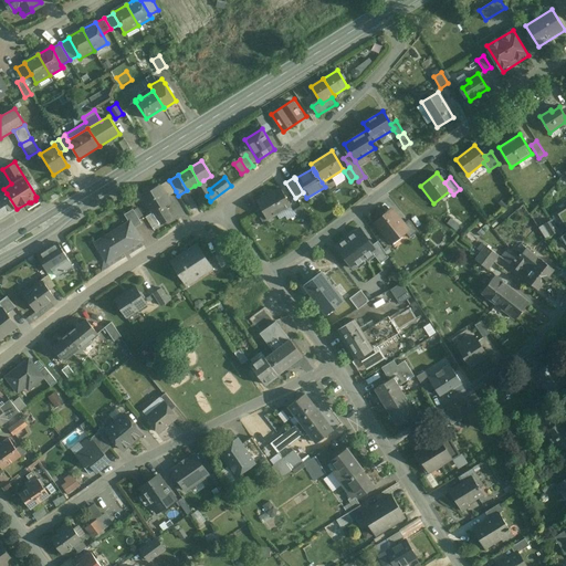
[(169,180),(160,186),(167,197),(176,191),(169,180)]
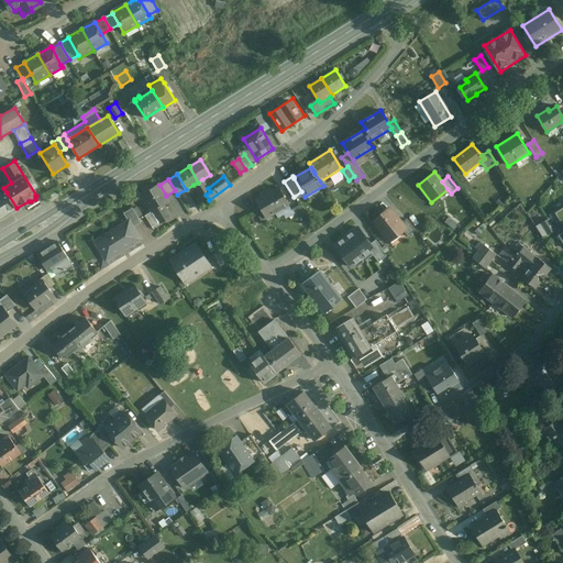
[(208,188),(202,179),(198,183),(206,195),(210,191),(208,188)]
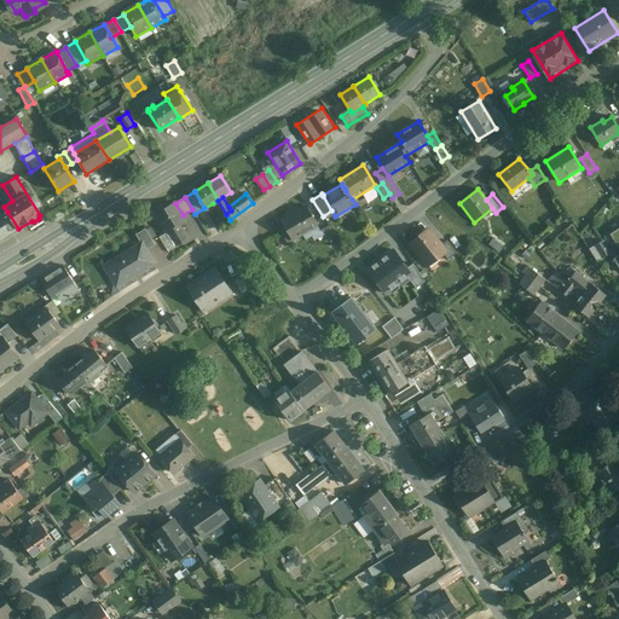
[(226,214),(218,201),(213,203),(217,208),(221,217),(226,214)]
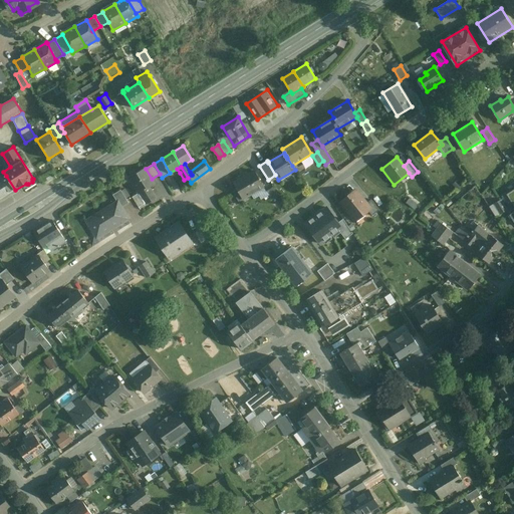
[(146,169),(130,178),(140,193),(141,193),(147,204),(156,198),(150,187),(155,184),(152,179),(146,169)]
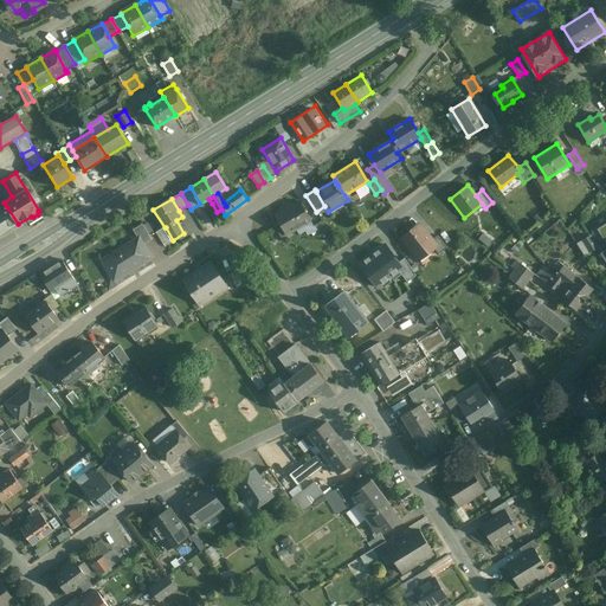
[(300,202),(276,217),(279,224),(287,234),(310,220),(300,202)]
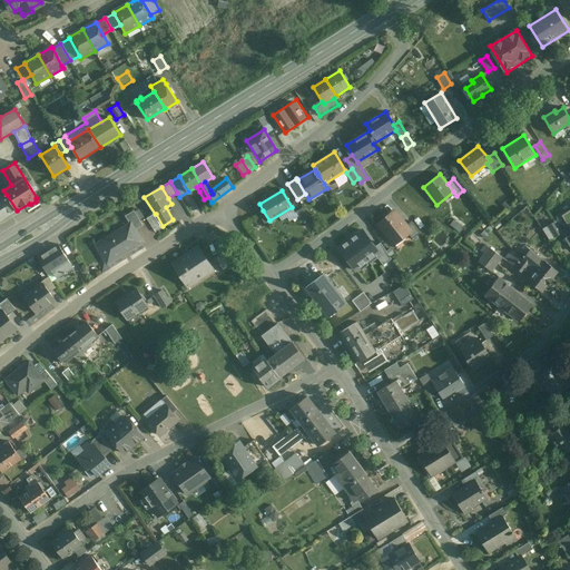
[(199,192),(195,194),(199,203),(204,199),(199,192)]
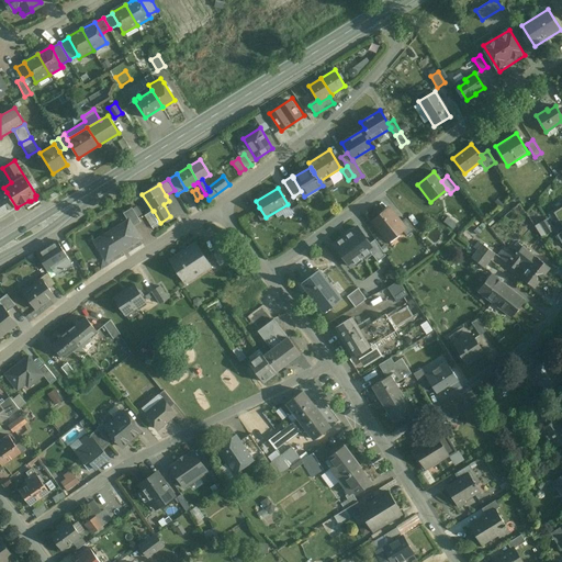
[(7,192),(2,195),(0,192),(0,217),(17,208),(7,192)]
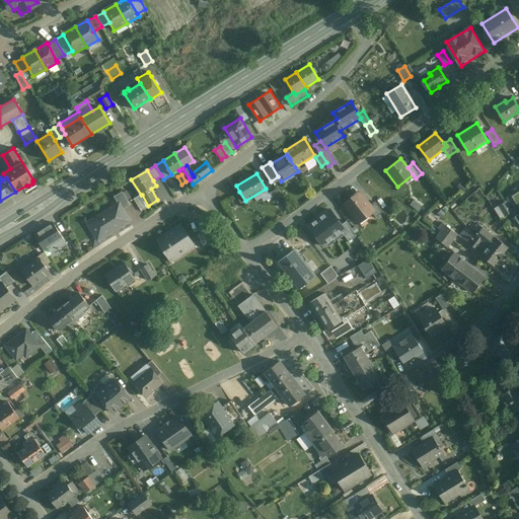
[(181,184),(178,186),(182,193),(193,184),(190,179),(186,181),(181,184)]
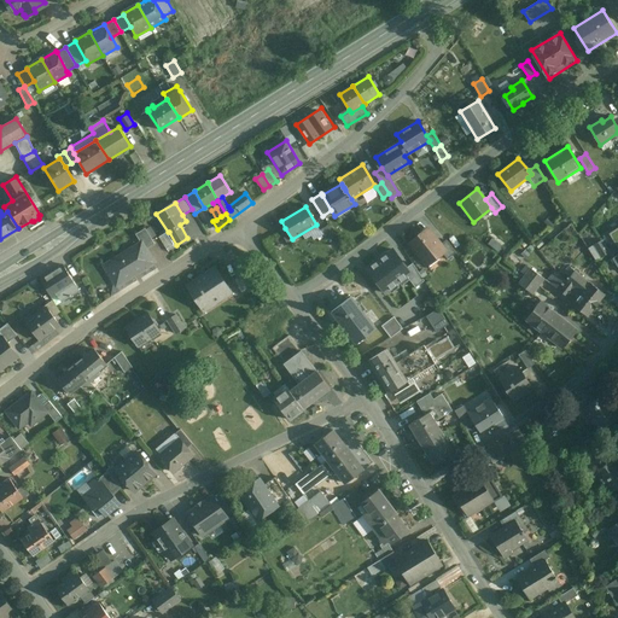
[(328,226),(320,231),(327,242),(334,237),(328,226)]
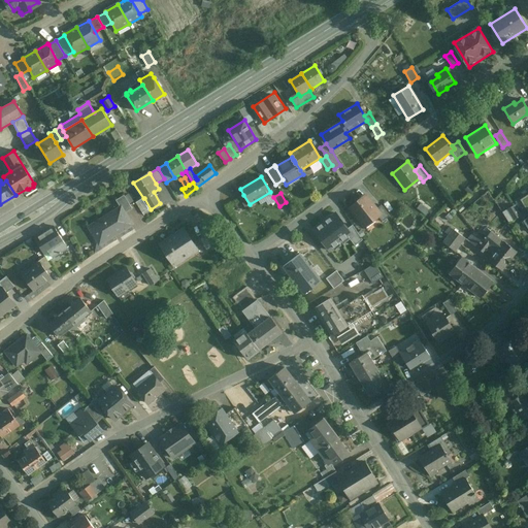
[(132,208),(124,195),(116,200),(122,210),(123,210),(125,213),(132,208)]
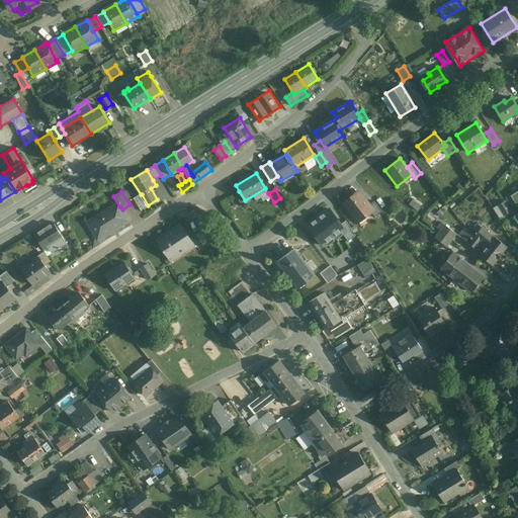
[(239,191),(235,194),(240,203),(245,200),(239,191)]
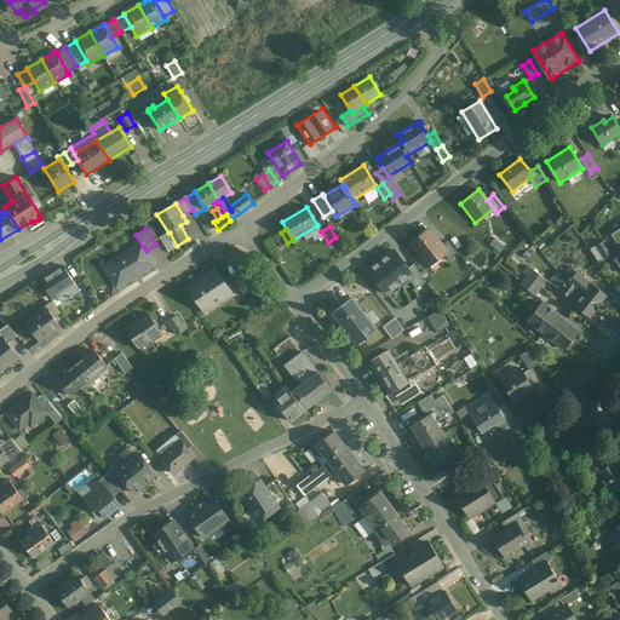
[(442,245),(429,229),(411,244),(429,268),(445,256),(448,253),(442,245)]
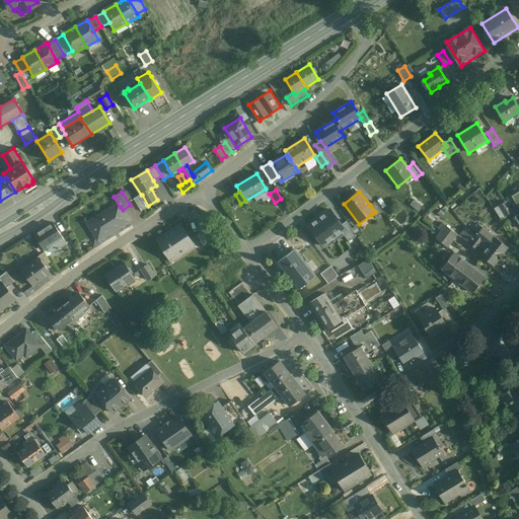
[(382,212),(374,202),(370,205),(375,212),(372,214),(375,218),(382,212)]
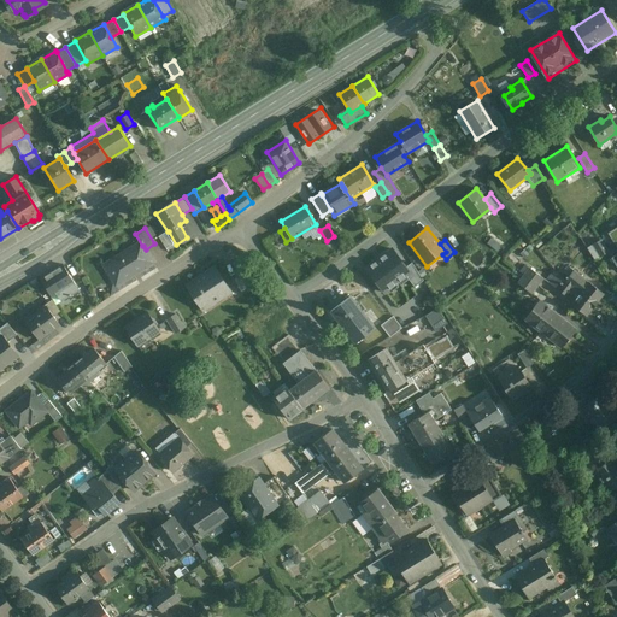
[(600,240),(593,245),(600,257),(607,253),(600,240)]
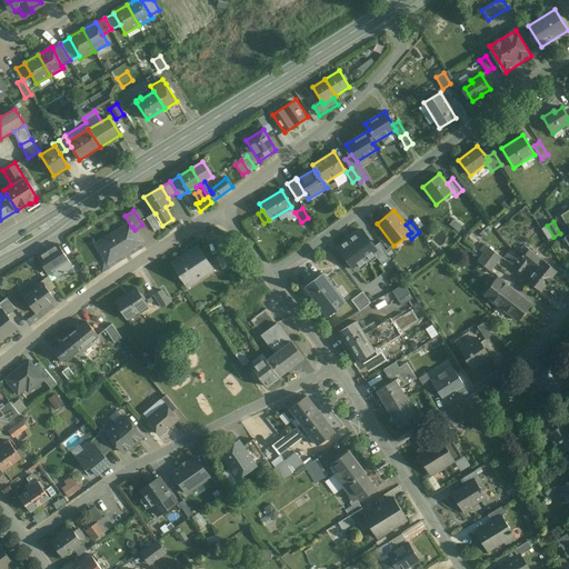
[(131,227),(113,238),(112,236),(102,241),(105,246),(103,249),(100,251),(107,263),(141,242),(135,230),(132,227),(131,227)]
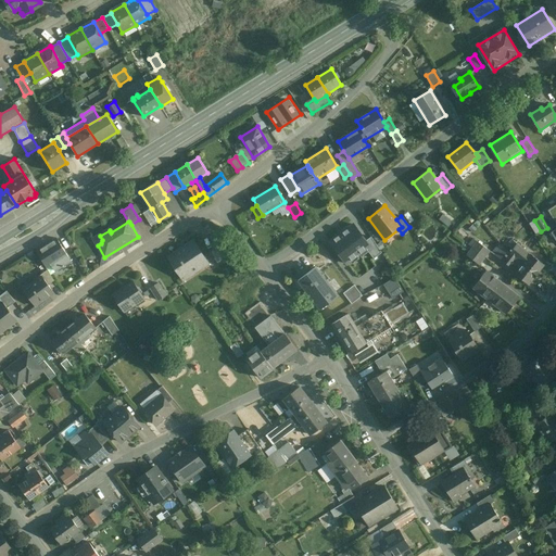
[(354,223),(329,241),(348,266),(368,250),(374,258),(382,253),(371,238),(367,241),(354,223)]
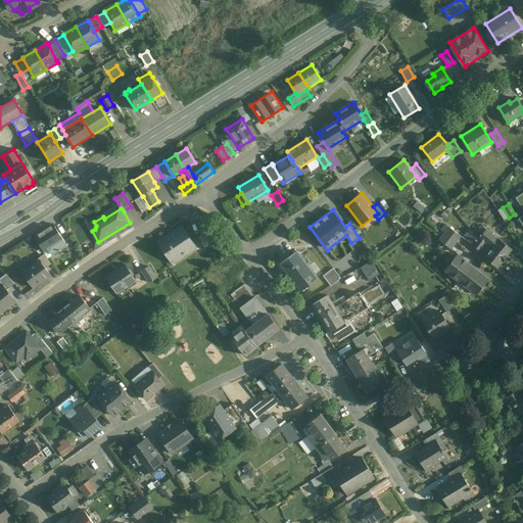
[(53,225),(35,236),(48,257),(66,246),(53,225)]
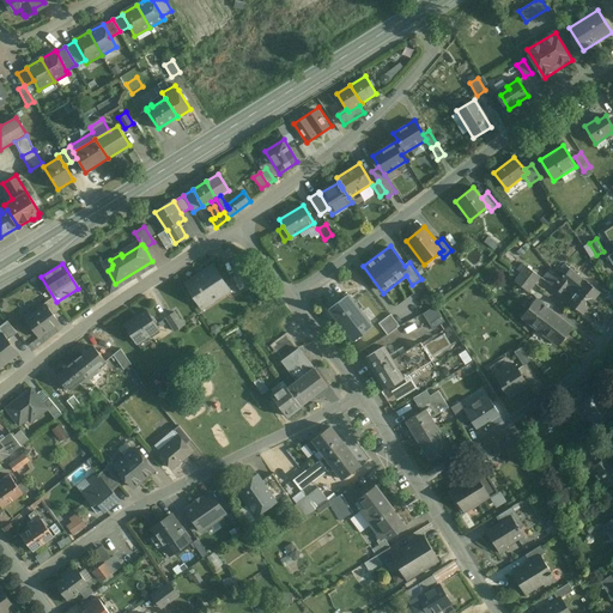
[(570,268),(564,263),(558,271),(564,275),(570,268)]
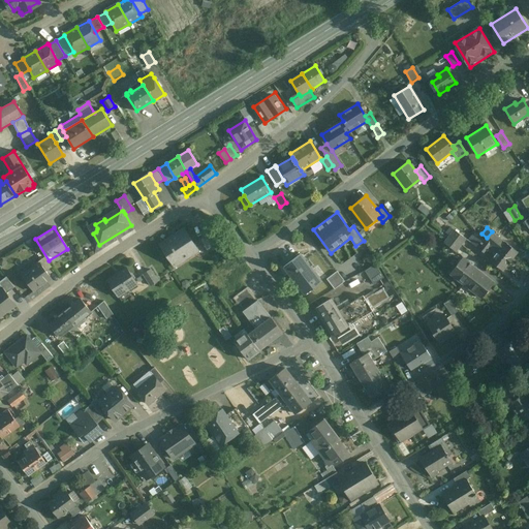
[(184,229),(159,246),(173,266),(197,250),(184,229)]
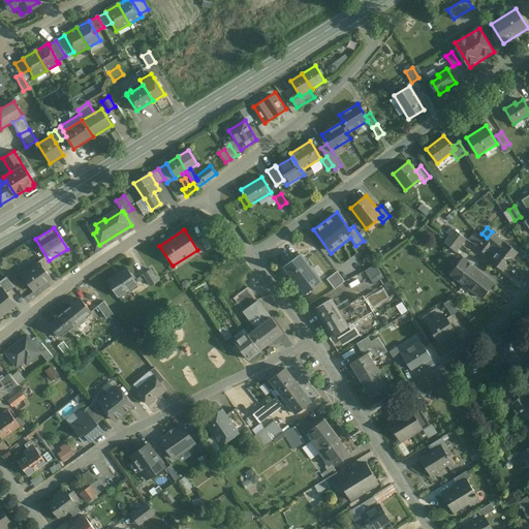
[(465,239),(454,230),(449,236),(460,244),(465,239)]
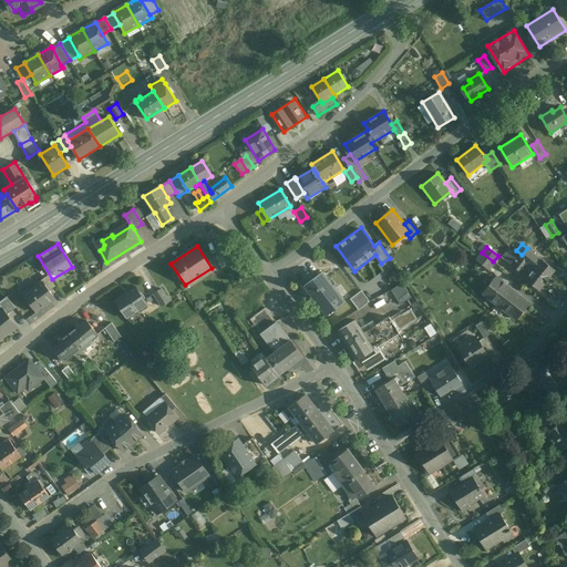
[(226,248),(213,257),(222,270),(235,261),(226,248)]
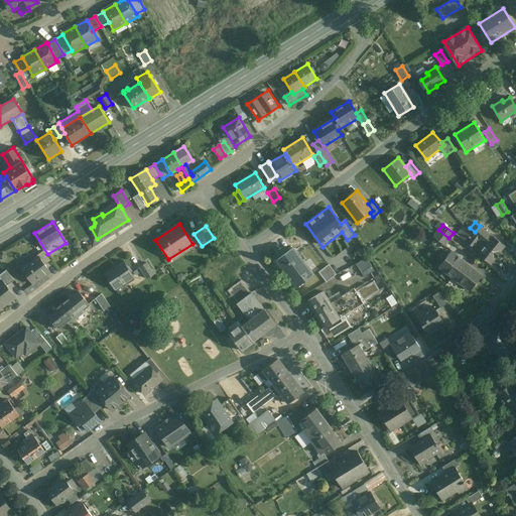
[(492,236),(480,226),(475,232),(473,235),(472,235),(485,245),(492,236)]
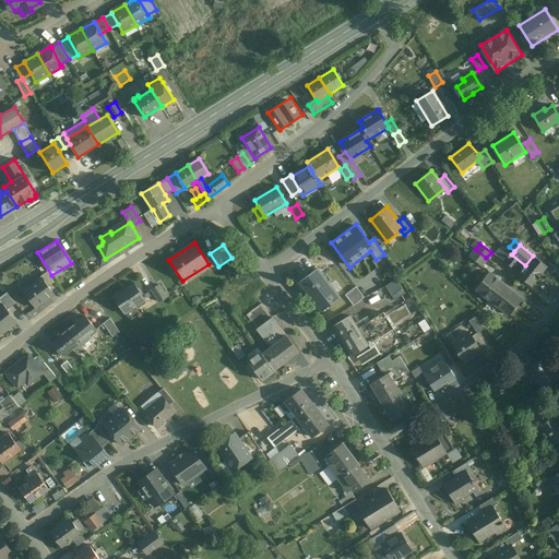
[(501,246),(495,253),(501,259),(506,253),(503,251),(504,249),(501,246)]
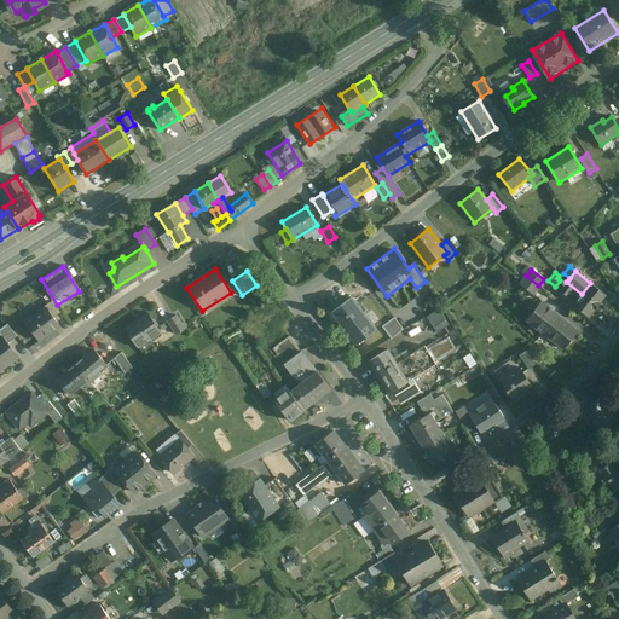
[(526,276),(520,284),(532,294),(538,285),(526,276)]
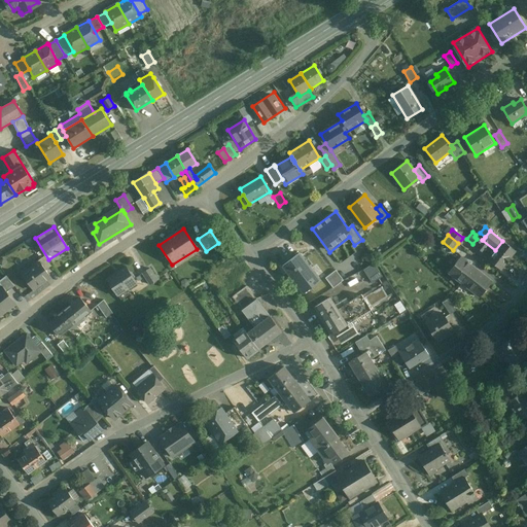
[(483,240),(476,235),(475,237),(477,239),(472,244),(477,247),(482,240),(483,240)]
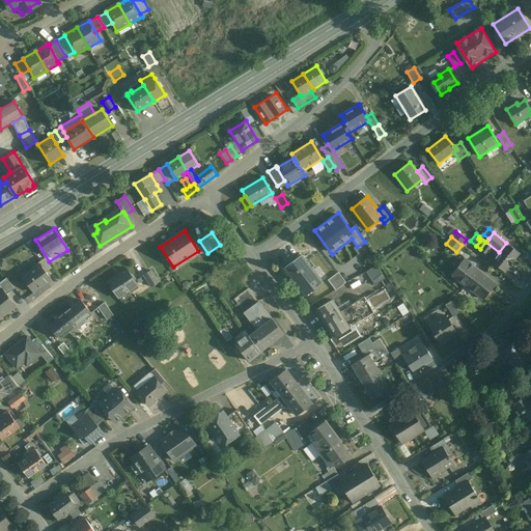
[(485,242),(480,249),(486,254),(490,251),(496,256),(499,252),(485,242)]
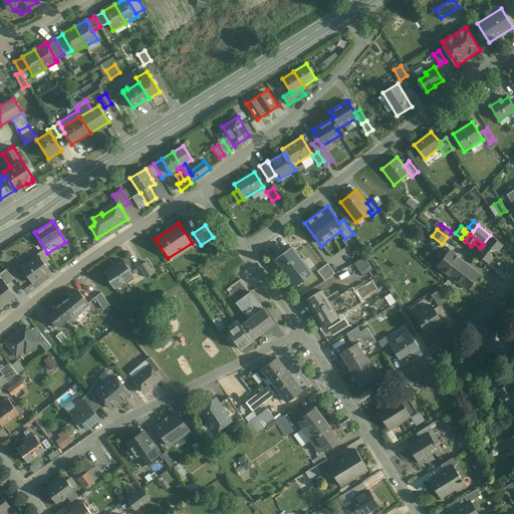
[(490,235),(483,244),(496,255),(503,246),(490,235)]
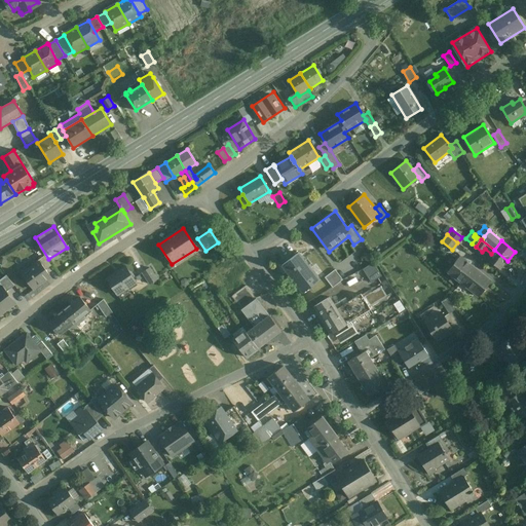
[(508,261),(494,250),(491,254),(487,259),(499,269),(508,261)]
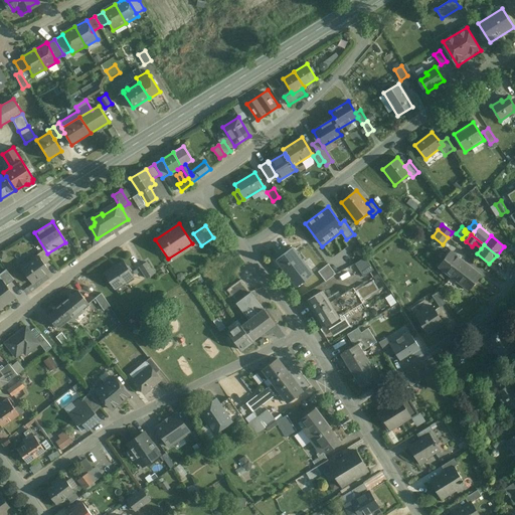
[(293,247),(276,260),(286,273),(302,260),(293,247)]
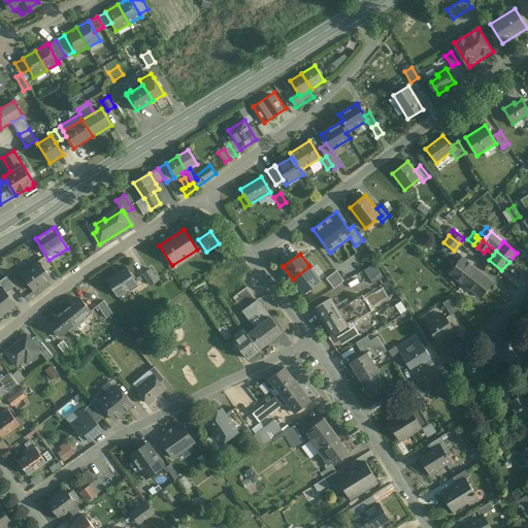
[(52,266),(44,257),(37,261),(39,263),(44,271),(52,266)]
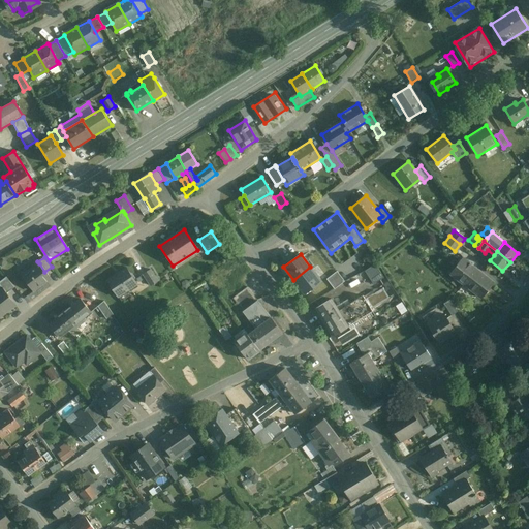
[(463,258),(450,274),(464,284),(476,269),(463,258)]
